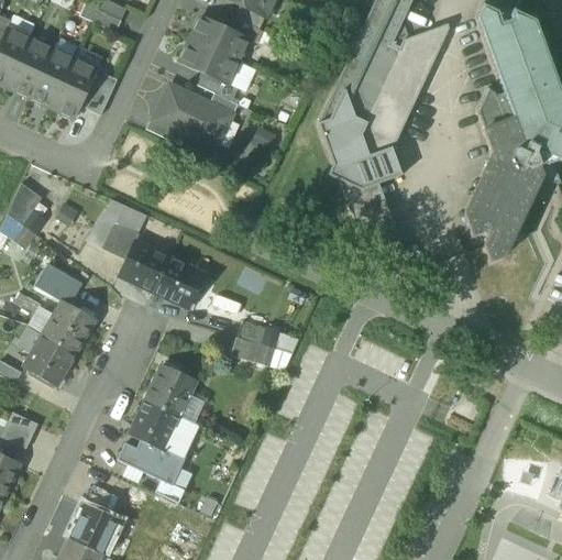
[(127,8),(110,0),(101,0),(97,9),(121,20),(127,8)]
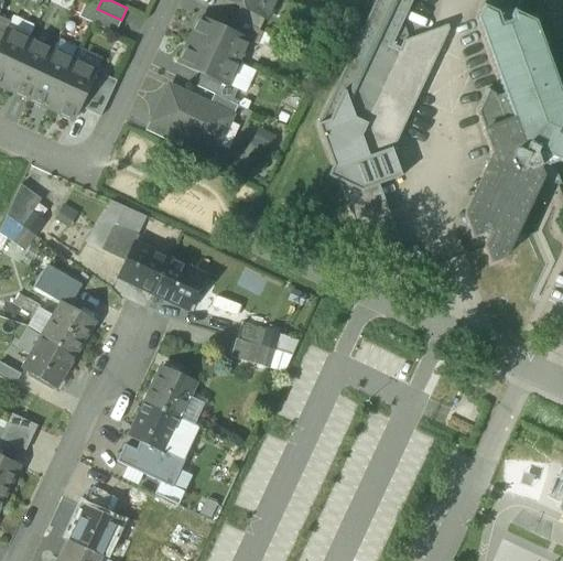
[(228,0),(240,6),(264,18),(273,0),(228,0)]
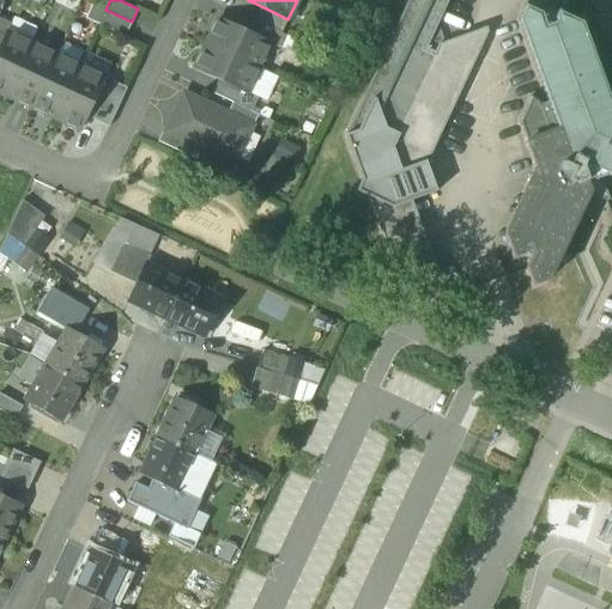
[(435,50),(428,47),(449,0),(408,0),(346,133),(363,178),(357,189),(369,194),(401,285),(446,305),(452,303),(413,199),(437,190),(428,162),(452,113),(442,108),(464,64),(448,56),(450,49),(448,40),(438,43),(435,50)]
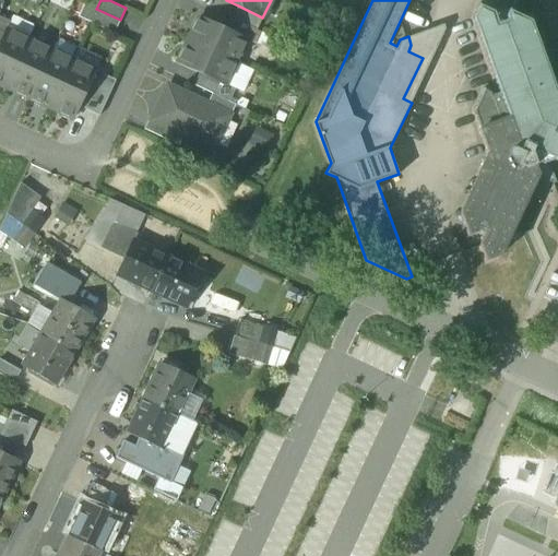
[(96,9),(84,3),(79,15),(115,32),(120,20),(96,9)]
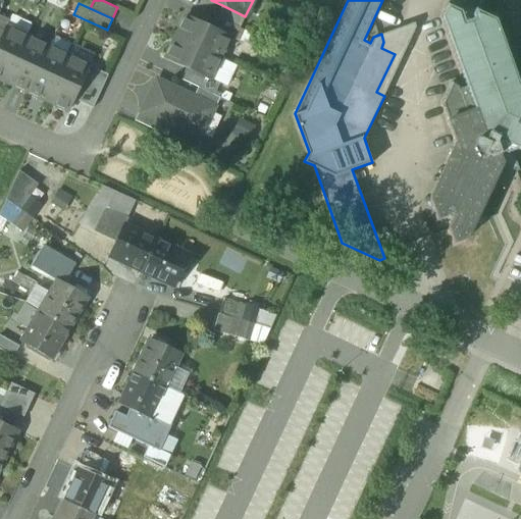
[(520,86),(497,18),(480,11),(481,10),(475,8),(472,14),(473,17),(471,17),(472,18),(467,20),(467,19),(466,19),(462,10),(447,3),(444,9),(445,10),(441,16),(466,86),(466,87),(462,88),(461,88),(460,88),(459,85),(452,82),(449,87),(450,88),(443,103),(457,142),(430,197),(436,213),(435,213),(437,219),(446,216),(447,214),(448,215),(448,214),(453,216),(452,216),(453,217),(449,227),(455,243),(462,240),(461,240),(468,237),(502,163),(517,170),(519,169),(512,150),(517,148),(520,149),(520,86)]
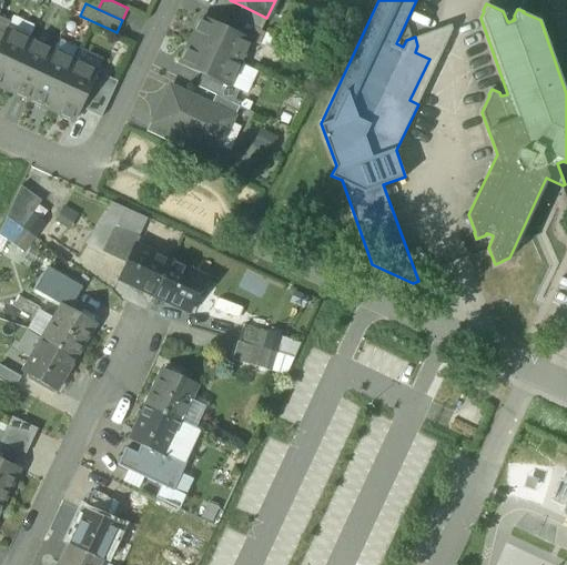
[(266,18),(242,6),(236,18),(261,29),(266,18)]
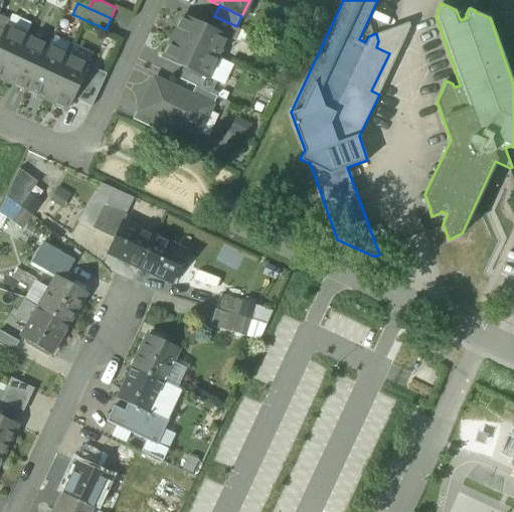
[(0,13),(0,39),(6,25),(10,18),(0,13)]
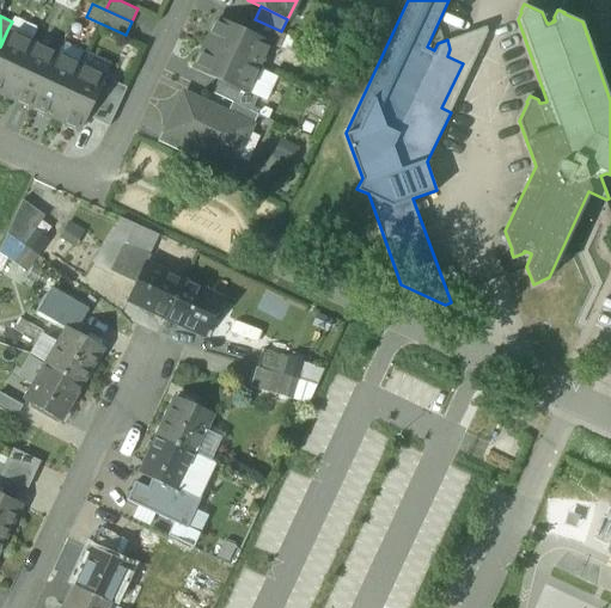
[(246,31),(218,18),(206,42),(258,67),(270,42),(246,31)]
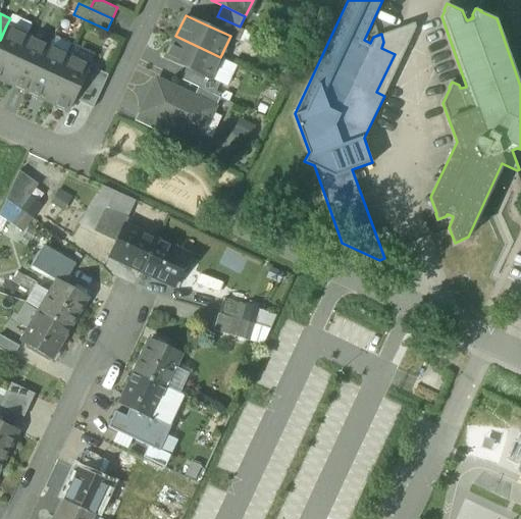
[(243,29),(214,15),(210,27),(230,36),(238,40),(243,29)]
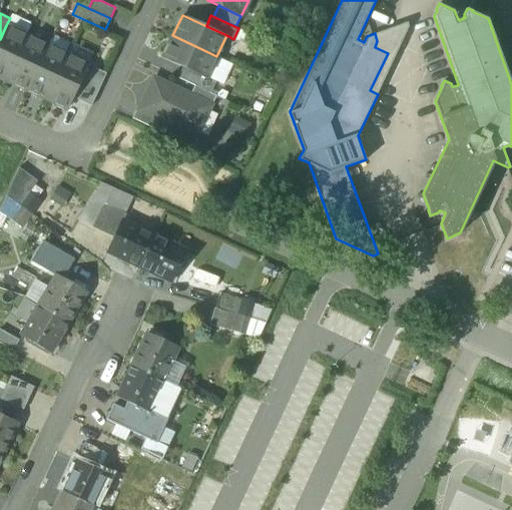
[(0,39),(0,75),(7,79),(27,35),(6,25),(0,39)]
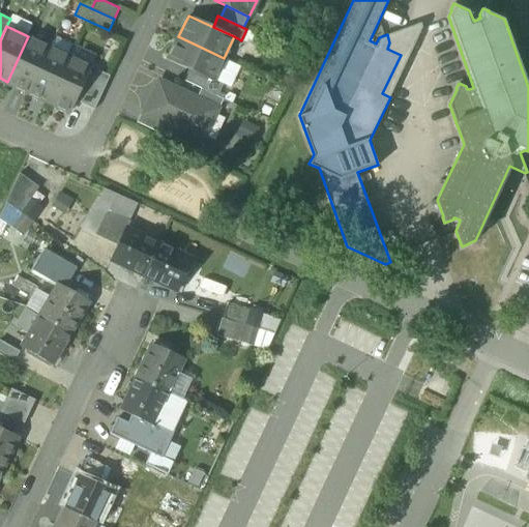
[(49,46),(28,36),(7,82),(28,91),(49,46)]
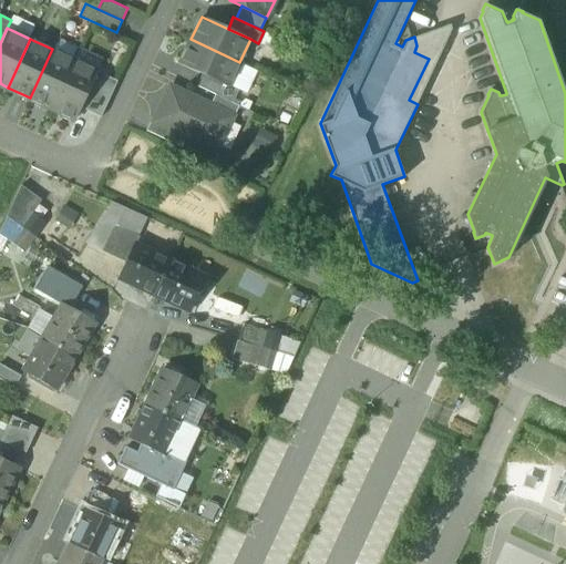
[(239,62),(191,39),(181,62),(203,73),(228,84),(229,83),(239,62)]
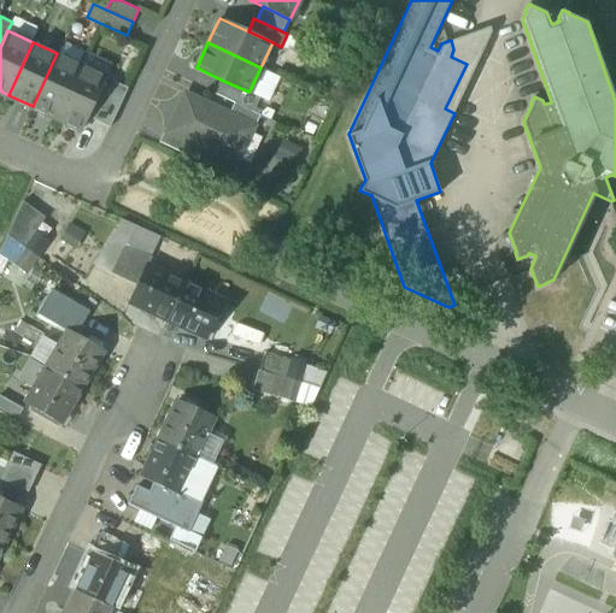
[(57,53),(33,106),(57,117),(81,65),(57,53)]
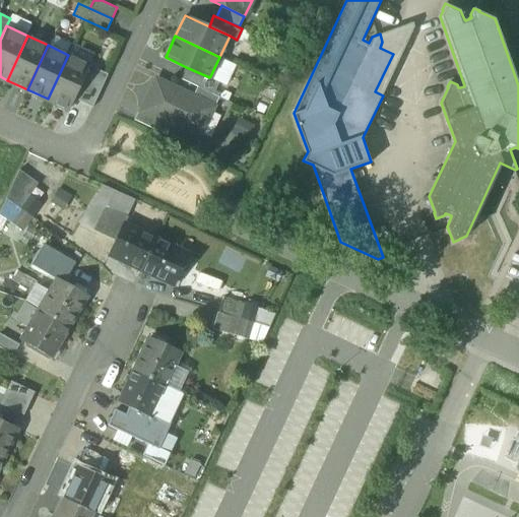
[(89,64),(68,55),(48,99),(68,109),(89,64)]
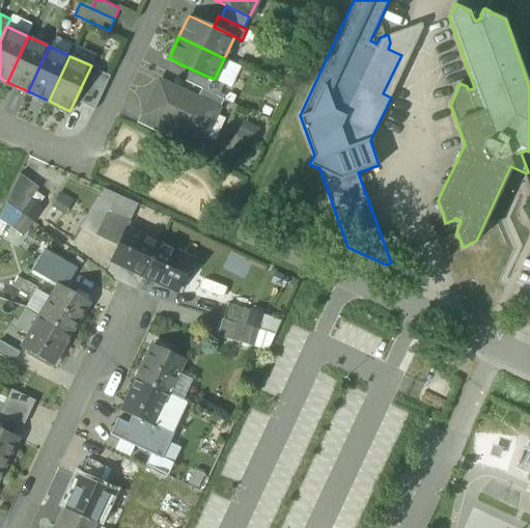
[(214,79),(190,68),(185,79),(202,87),(218,95),(224,83),(215,78),(214,79)]
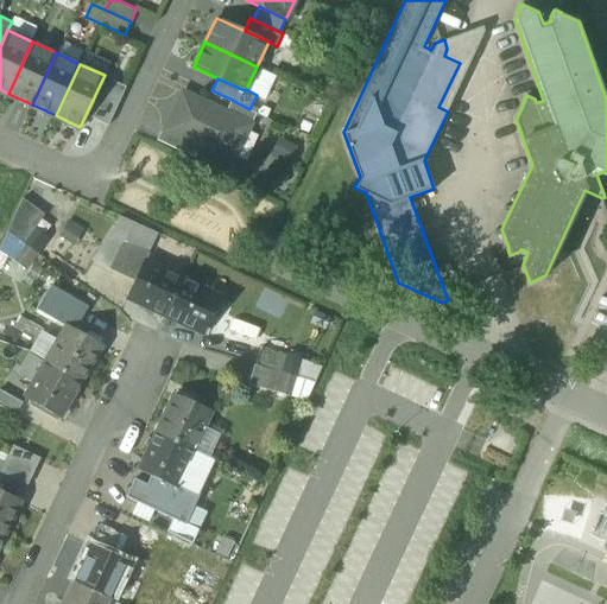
[(225,113),(183,94),(168,127),(168,128),(201,144),(232,158),(248,124),(225,113)]
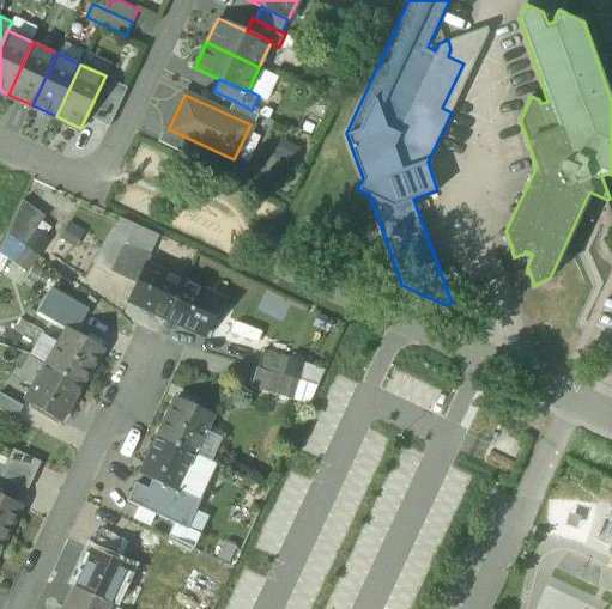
[(252,110),(234,101),(226,114),(250,125),(253,126),(259,114),(252,110)]
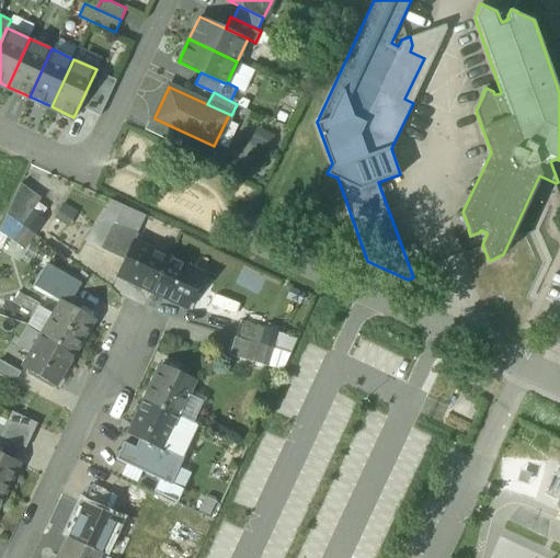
[(185,133),(155,118),(155,117),(151,116),(145,128),(180,145),(185,133)]
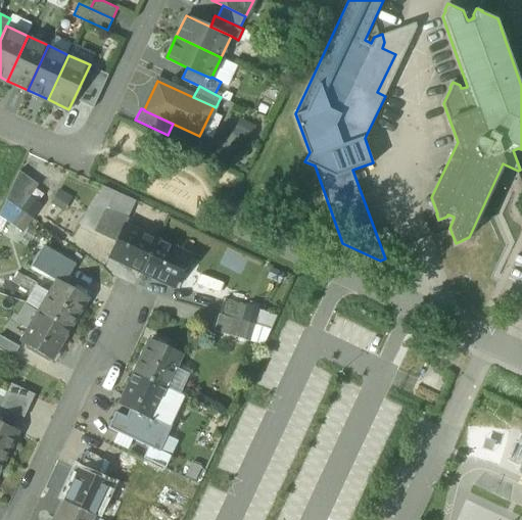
[(39,183),(19,170),(6,198),(19,207),(30,195),(39,183)]
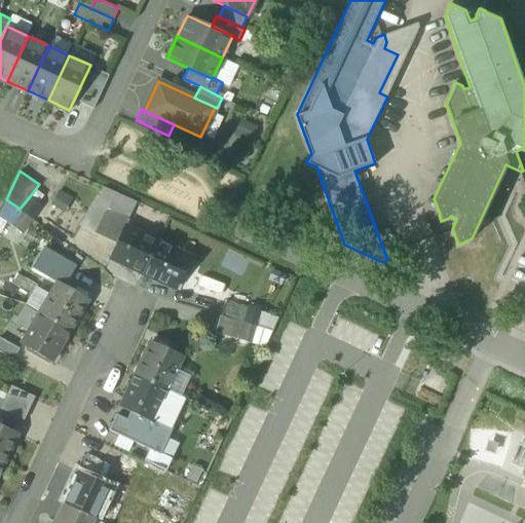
[(30,196),(20,209),(32,217),(41,203),(30,196)]
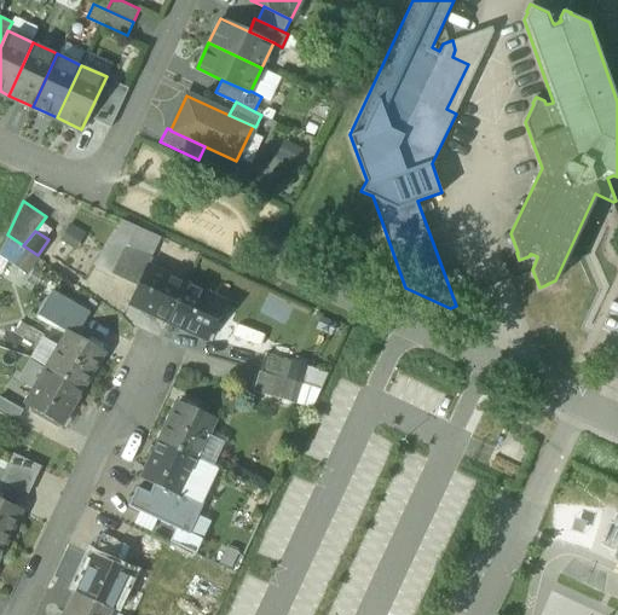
[(151,256),(125,243),(111,272),(138,284),(148,265),(151,256)]
